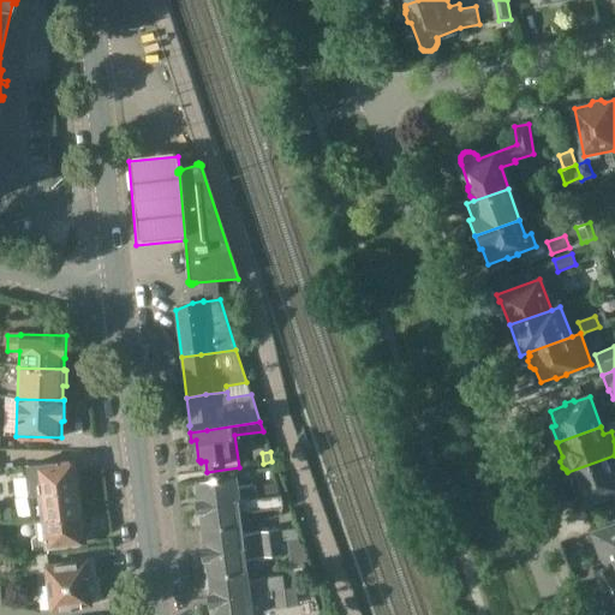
[(29,476),(31,495),(77,490),(77,484),(78,481),(78,475),(75,472),(73,460),(29,466),(29,455),(4,457),(4,467),(17,469),(18,476),(29,476)]
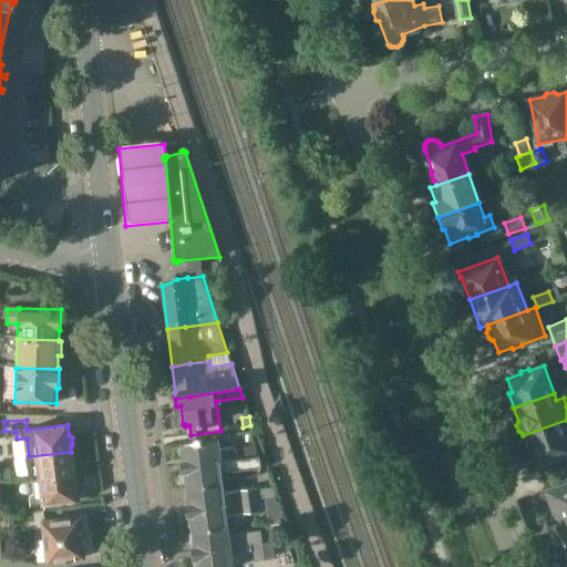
[(566,452),(566,420),(523,435),(524,436),(529,451),(533,450),(538,463),(553,457),(553,460),(562,456),(560,455),(566,452)]
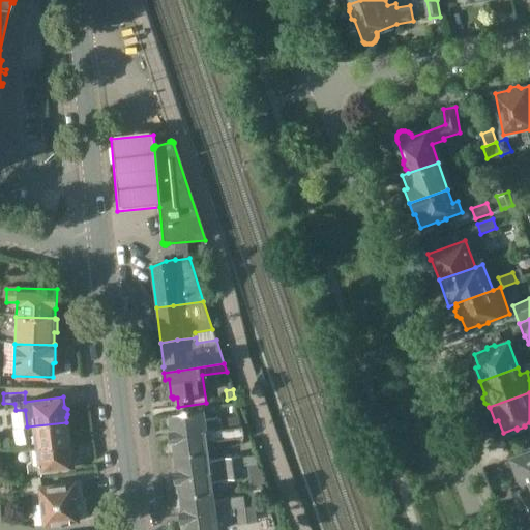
[(170,429),(171,437),(223,430),(223,429),(221,417),(205,419),(203,410),(170,414),(170,416),(167,419),(168,425),(171,428),(171,429),(170,429)]
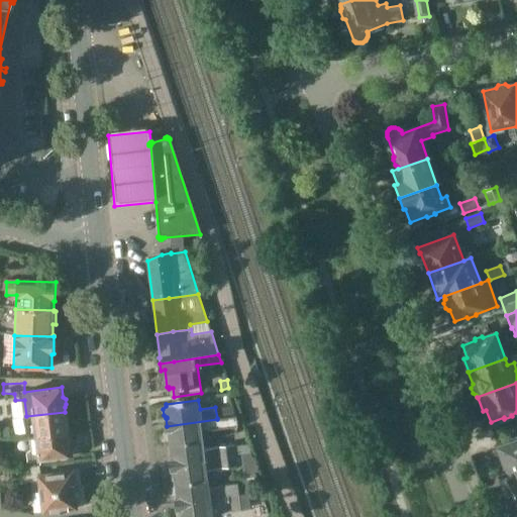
[(233,406),(223,407),(224,417),(228,416),(233,416),(235,415),(233,406)]
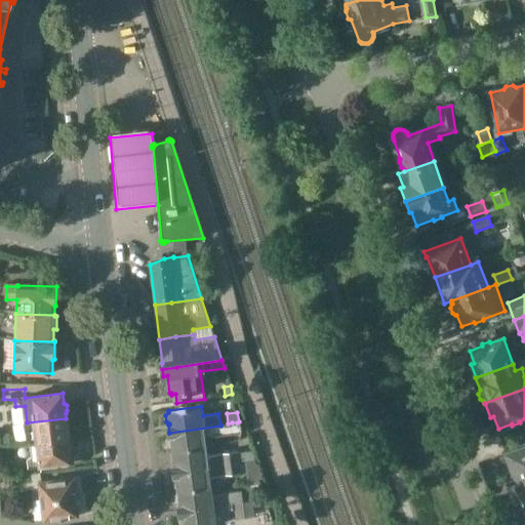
[(27,422),(30,446),(69,441),(66,418),(27,422)]
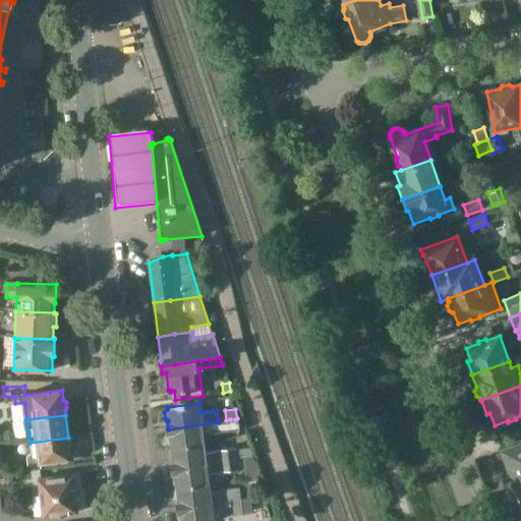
[(226,420),(219,421),(219,422),(168,429),(169,435),(170,436),(167,438),(168,444),(171,446),(171,448),(206,443),(205,433),(239,429),(238,418),(237,418),(235,419),(230,419),(226,420)]
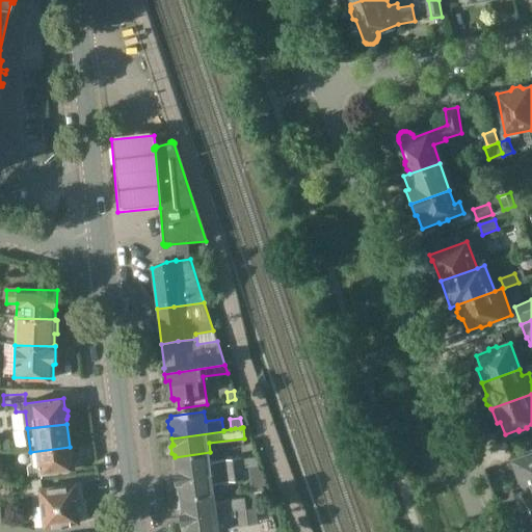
[(9,440),(0,441),(1,451),(10,450),(9,440)]
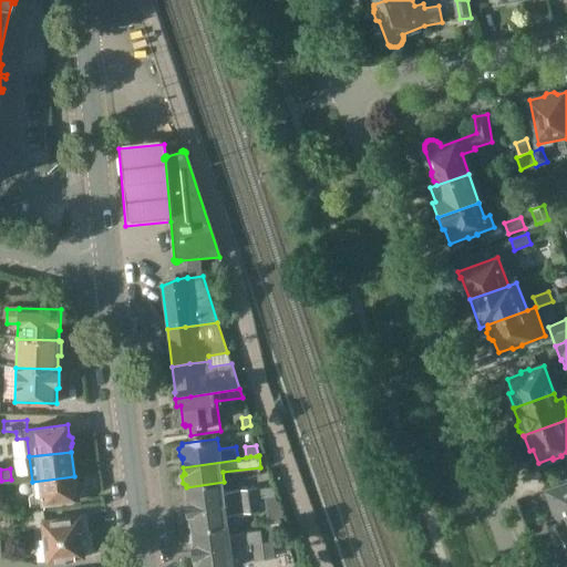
[(32,482),(33,493),(29,496),(30,506),(78,500),(75,488),(78,486),(76,480),(74,477),(74,476),(32,482)]
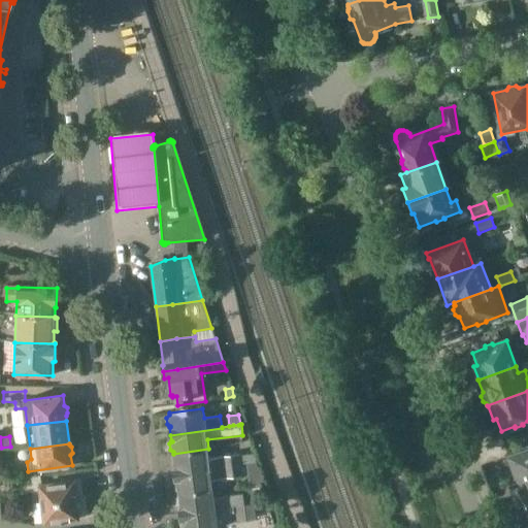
[(525,451),(510,456),(515,468),(514,468),(513,470),(515,476),(518,479),(520,483),(527,479),(527,448),(524,450),(525,451)]
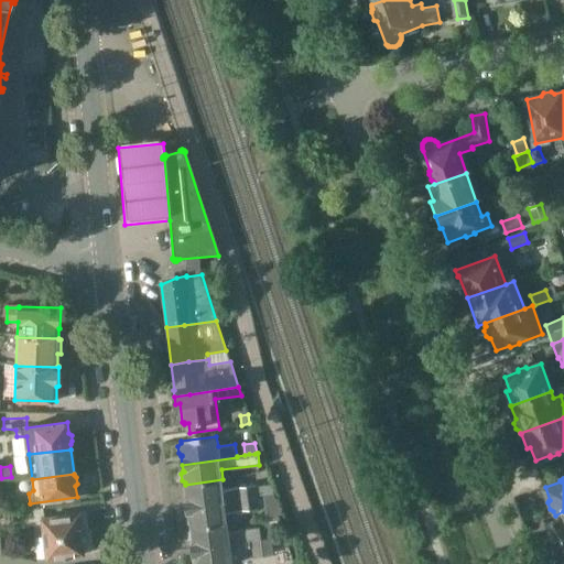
[(257,497),(263,496),(274,495),(272,485),(255,487),(255,485),(224,488),(223,479),(185,485),(185,486),(183,489),(184,496),(187,498),(187,499),(186,499),(187,506),(257,497)]
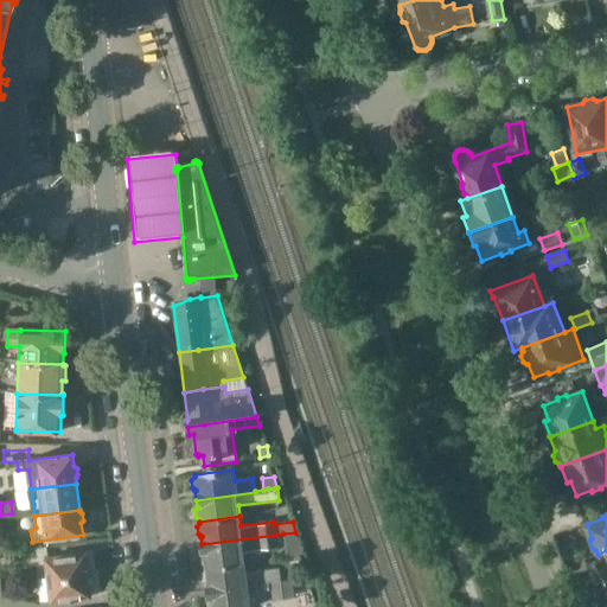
[(300,541),(295,532),(283,534),(286,556),(305,554),(300,541)]
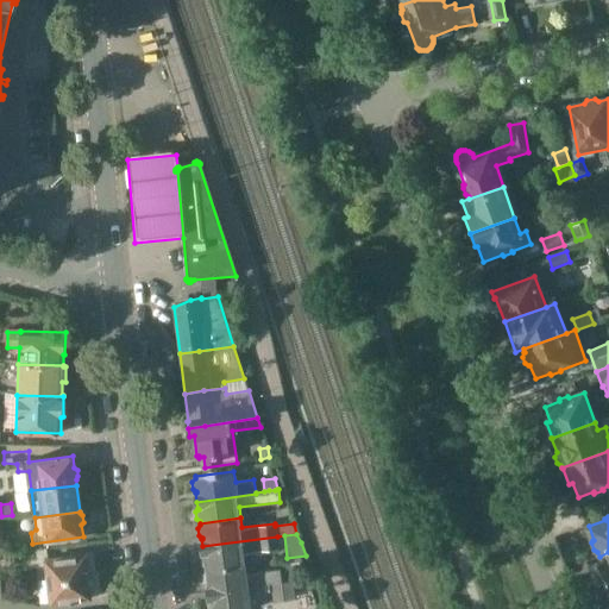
[(206,567),(206,570),(248,564),(246,553),(278,548),(277,539),(277,537),(202,546),(202,553),(203,553),(205,556),(201,558),(202,565),(206,567)]
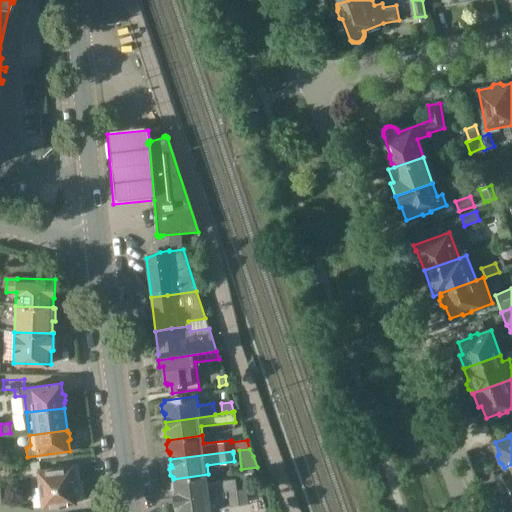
[(506,496),(511,493),(511,464),(504,468),(496,470),(498,476),(499,475),(501,479),(499,480),(500,482),(501,482),(506,496)]
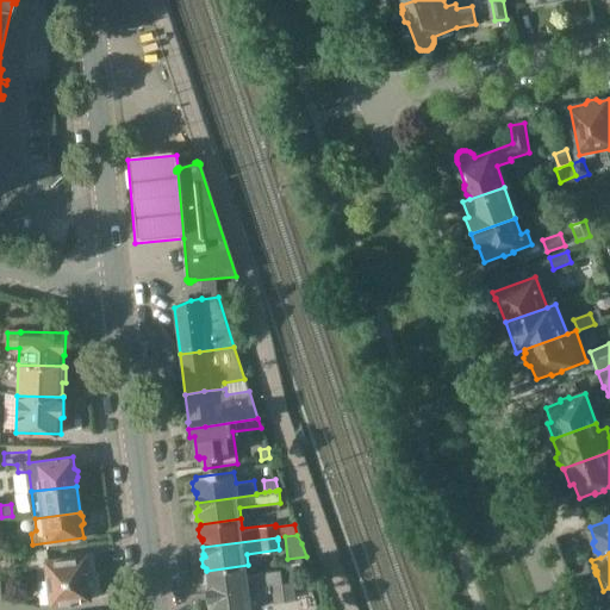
[(45,560),(50,605),(92,601),(91,596),(94,592),(93,586),(89,583),(86,555),(45,560)]
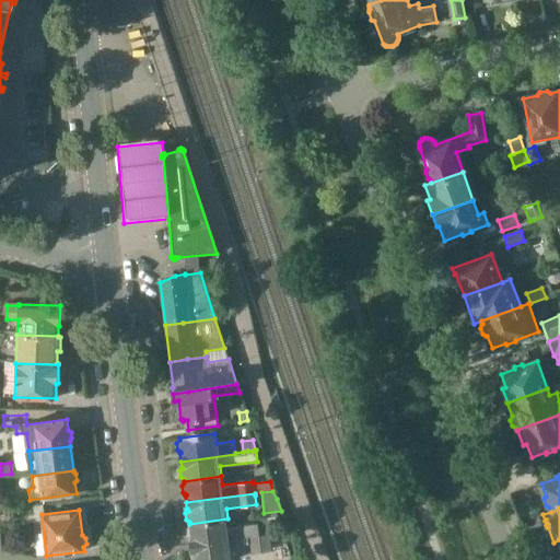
[(190,538),(191,546),(247,538),(246,534),(243,534),(242,526),(229,527),(228,518),(189,524),(189,525),(187,527),(188,534),(190,536),(191,537),(190,538)]
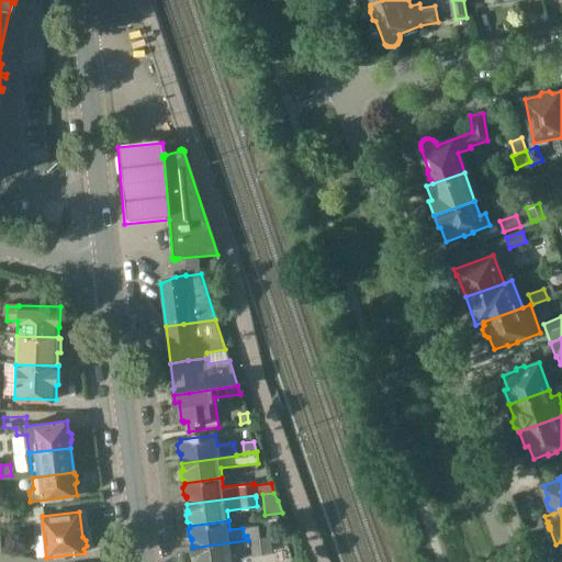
[(248,540),(192,548),(192,553),(193,553),(193,554),(191,558),(191,561),(232,561),(231,553),(246,551),(245,547),(249,546),(248,540)]
